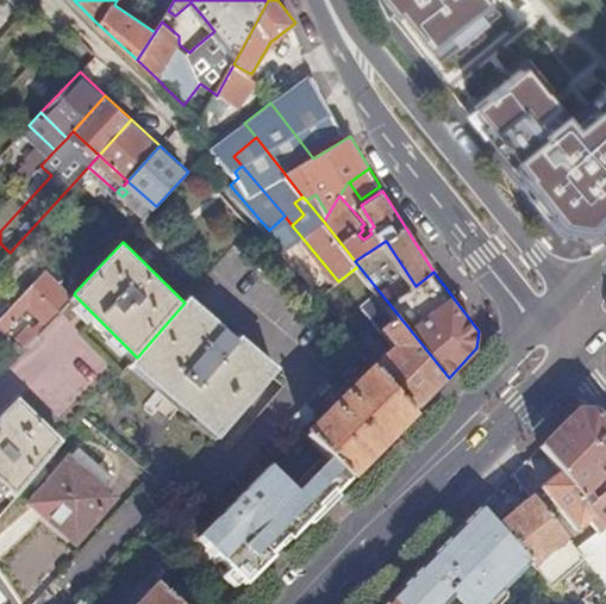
[(48,266),(35,280),(62,306),(74,294),(75,292),(48,266)]
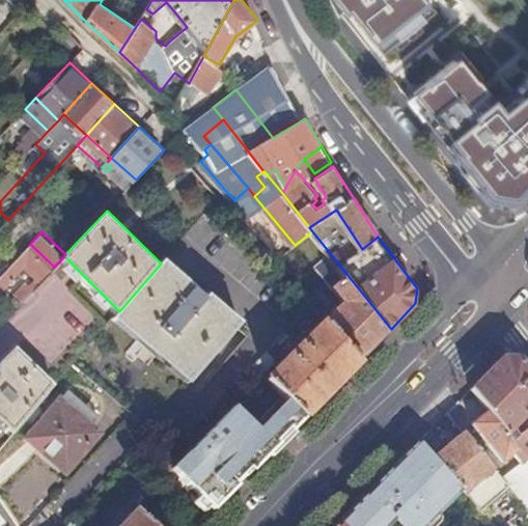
[(54,267),(30,244),(0,276),(0,279),(6,285),(27,265),(44,280),(55,268),(54,267)]
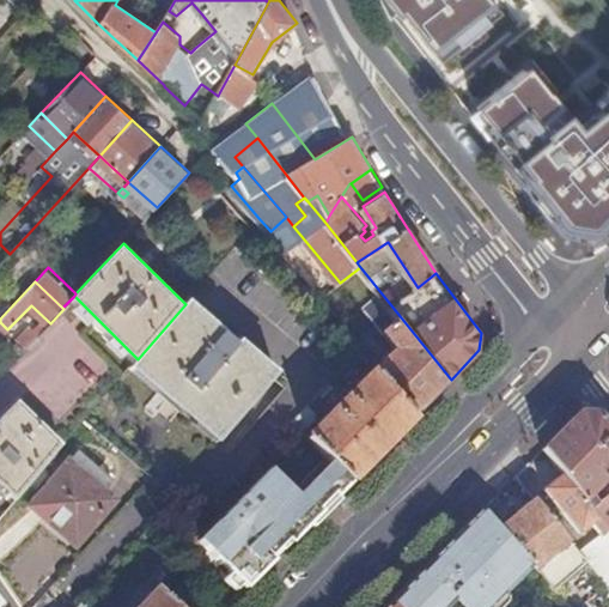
[(387,329),(400,345),(382,362),(421,408),(451,380),(381,292),(365,305),(385,331),(387,329)]
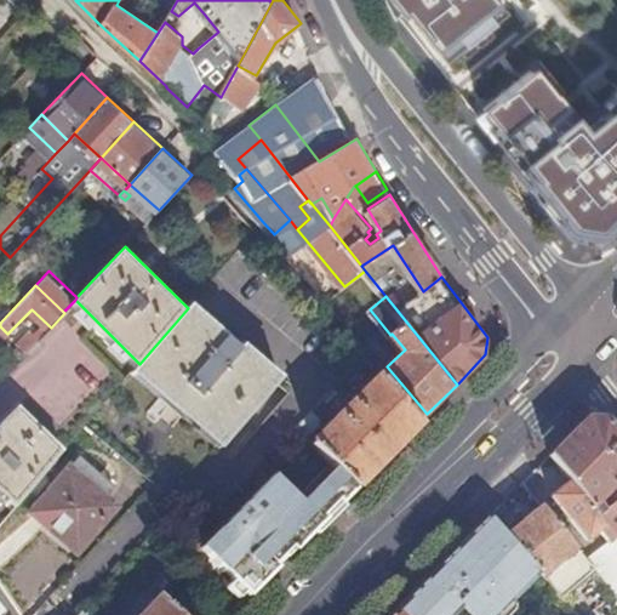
[(192,303),(188,308),(140,364),(227,440),(279,380),(192,303)]
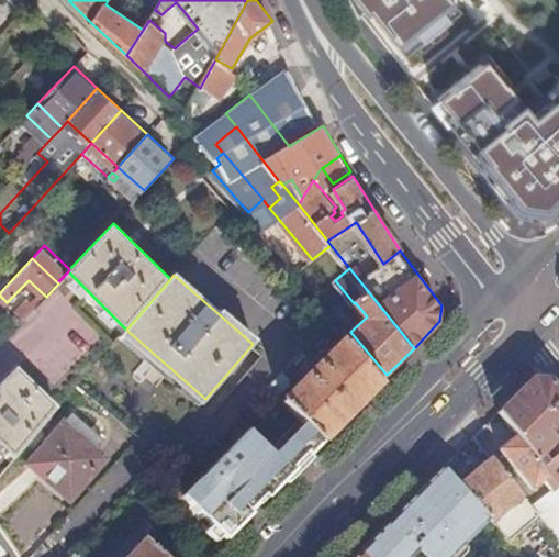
[(383,378),(347,335),(287,399),(306,420),(324,438),(383,378)]
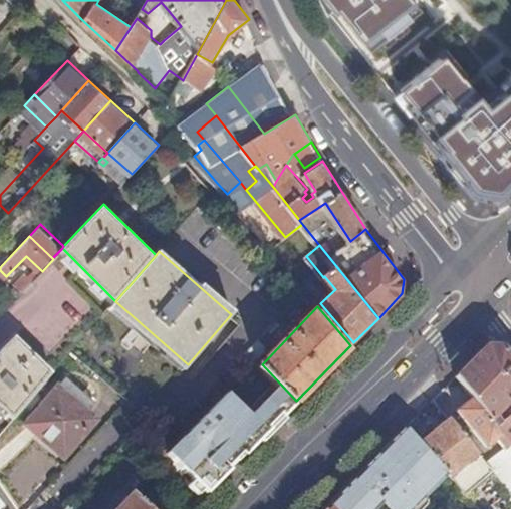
[(18,333),(0,351),(0,434),(55,370),(31,346),(18,333)]
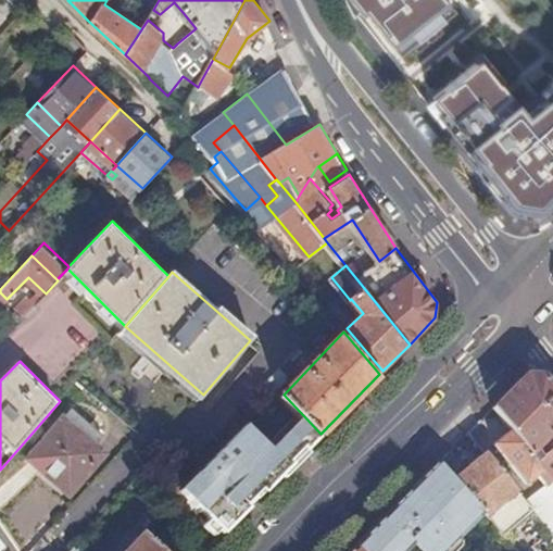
[(288,371),(280,364),(267,378),(277,389),(288,378),(288,371)]
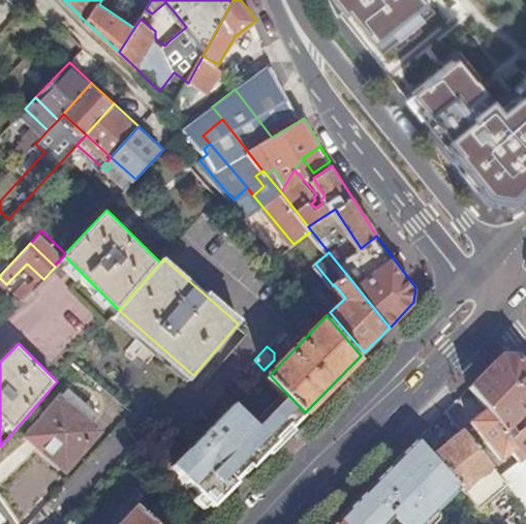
[(504,351),(473,383),(490,406),(508,429),(525,413),(525,425),(513,435),(521,445),(520,445),(525,453),(525,358),(521,351),(504,351)]
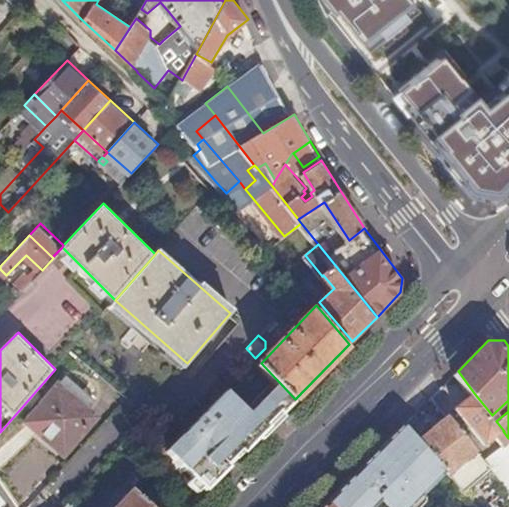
[(68,373),(61,382),(90,407),(97,398),(68,373)]
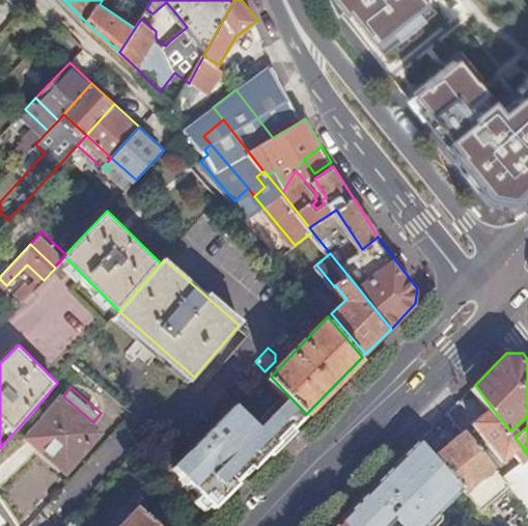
[(70,469),(103,430),(93,422),(63,396),(30,435),(70,469)]
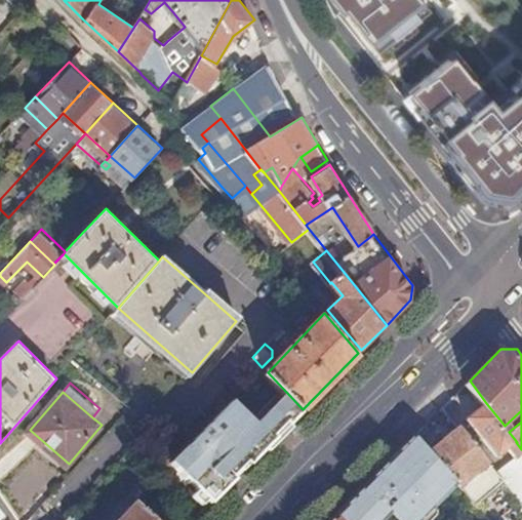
[(303,409),(286,392),(257,422),(234,398),(173,461),(212,501),(277,435),(275,433),(289,418),(291,422),(303,409)]
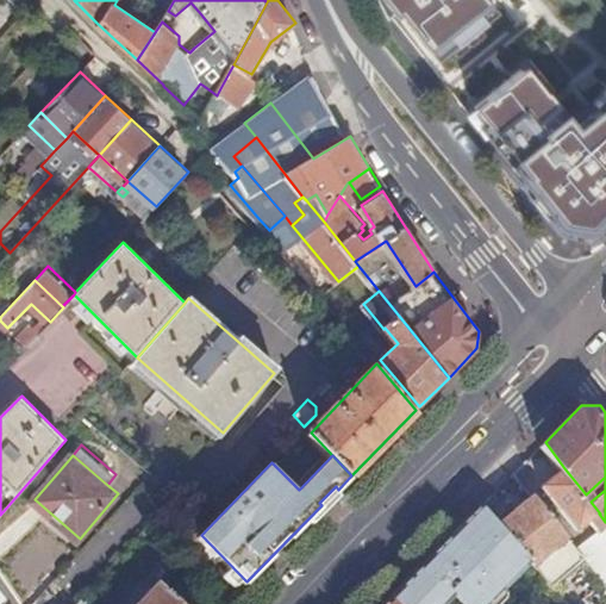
[(545,484),(580,528),(593,518),(599,514),(600,514),(591,502),(586,494),(564,468),(545,484)]
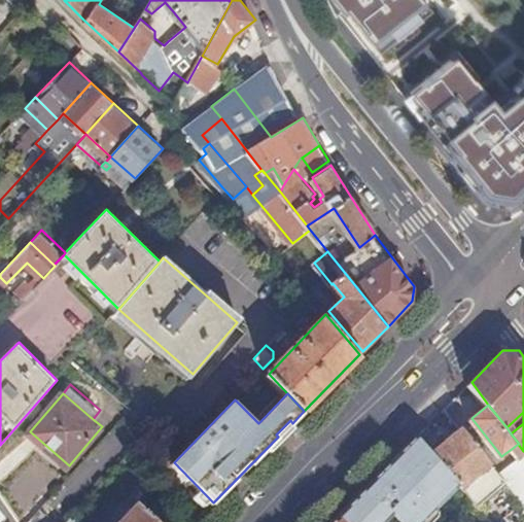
[(462,427),(435,450),(458,478),(463,483),(481,503),(508,482),(462,427)]
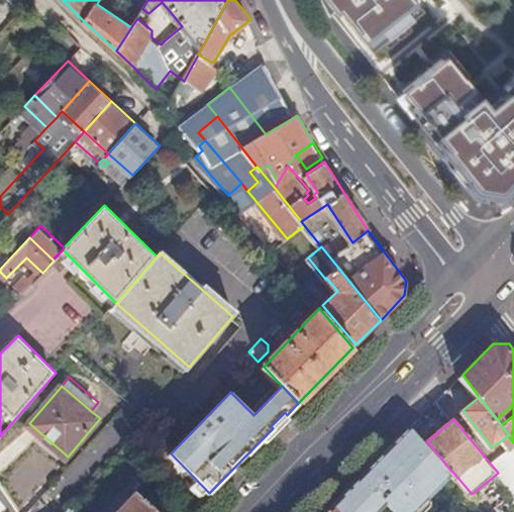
[(427,441),(413,424),(334,503),(341,511),(376,511),(389,500),(400,511),(414,511),(431,497),(426,492),(449,469),(427,441)]
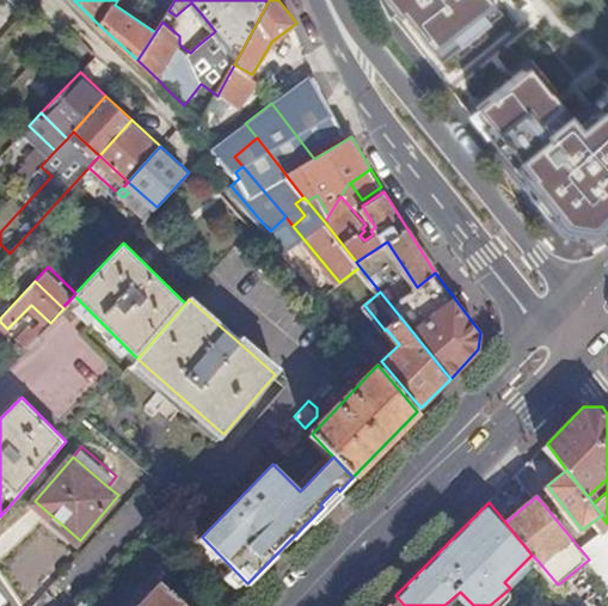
[(603,531),(607,536),(607,524),(601,515),(595,520),(603,531)]
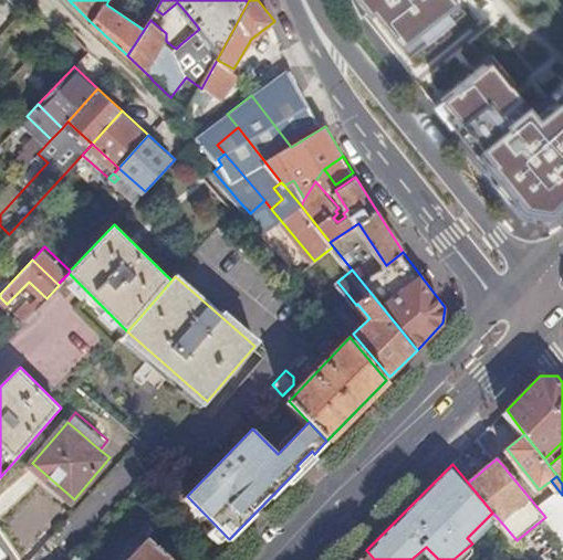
[(148,528),(154,534),(165,522),(160,515),(148,528)]
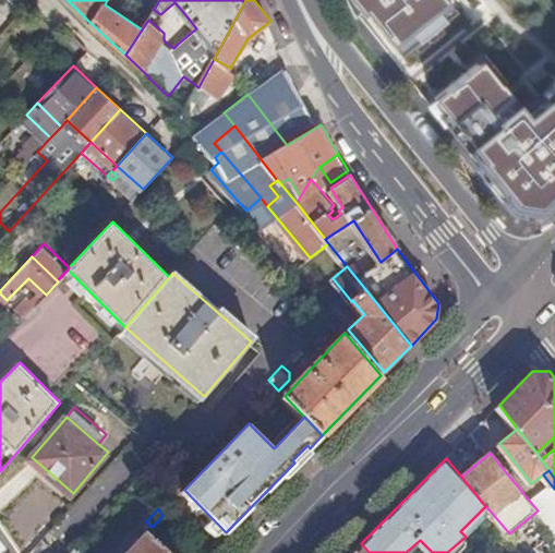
[(172,552),(147,530),(145,533),(124,552),(172,552)]
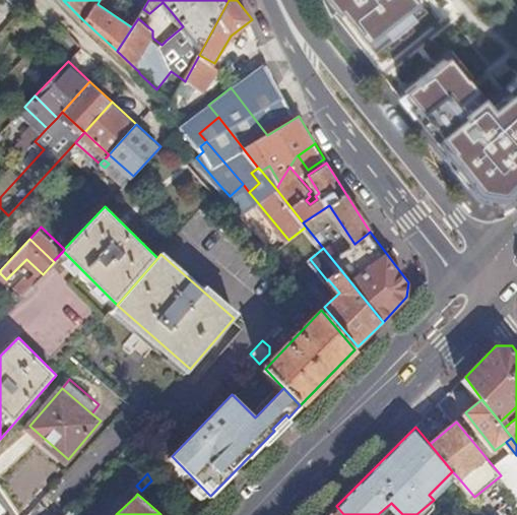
[(80,514),(86,509),(79,500),(70,509),(76,514),(80,514)]
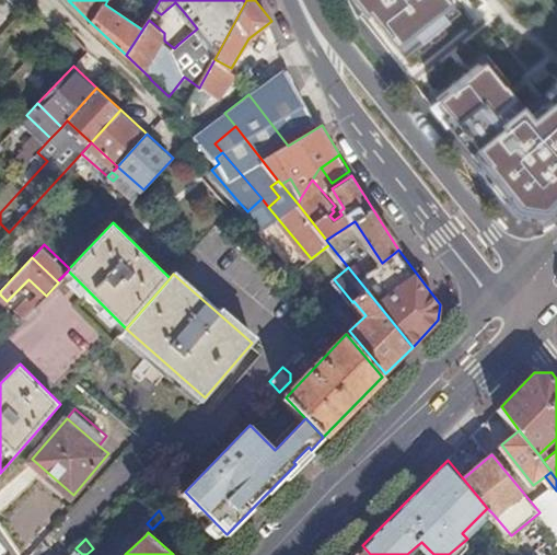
[(370,554),(362,545),(352,554),(370,554)]
